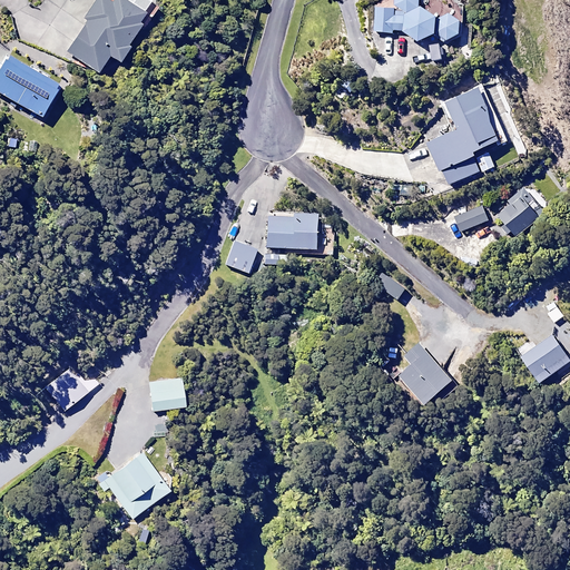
[(96,0),(84,19),(88,21),(68,50),(98,71),(110,55),(119,61),(156,9),(141,0),(96,0)]
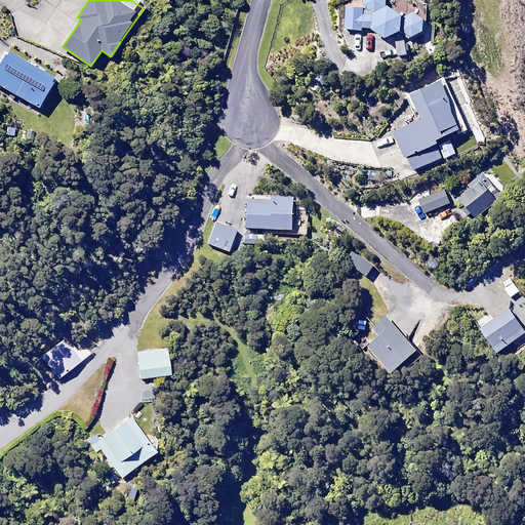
[(363,0),(363,5),(345,4),(344,30),(372,30),(372,33),(385,39),(400,33),(409,39),(422,33),(423,19),(414,12),(402,15),(390,6),(386,6),(386,0),(363,0)]
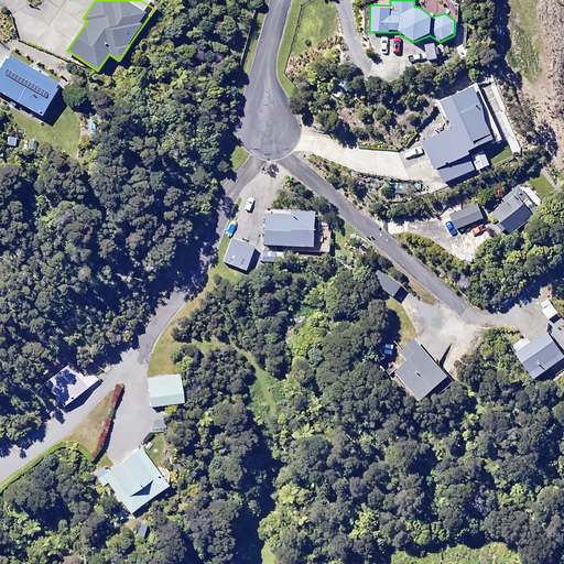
[(60,85),(9,56),(0,69),(0,93),(42,117),(60,85)]
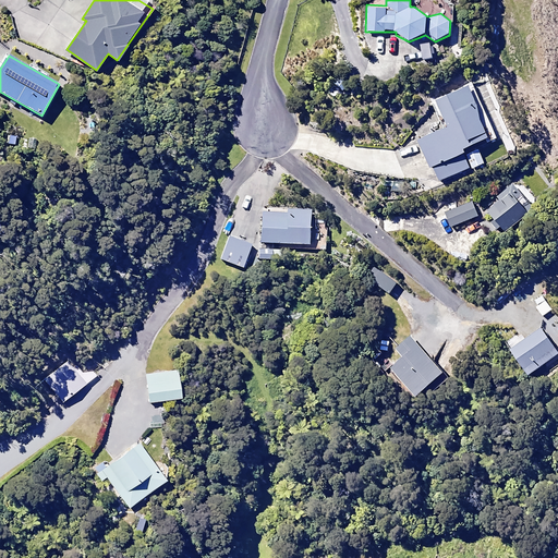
[(483,162),(475,145),(489,140),(492,143),(497,141),(485,113),(480,116),(468,87),(434,102),(445,130),(420,141),(432,168),(434,167),(440,182),(483,162)]
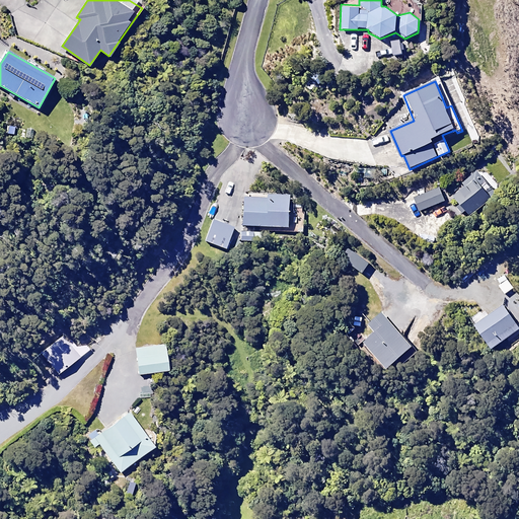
[(30,127),(21,127),(21,142),(29,142),(30,127)]
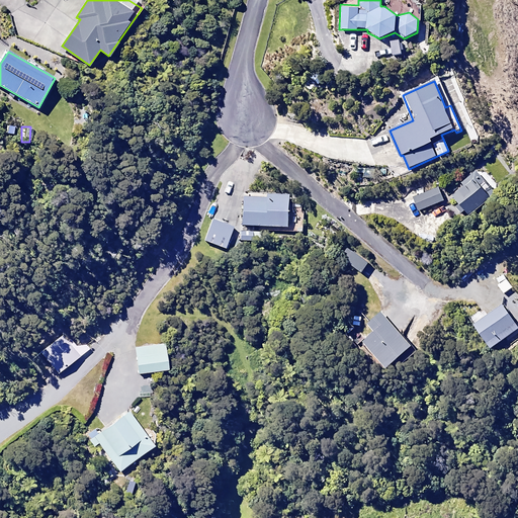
[(449,193),(458,203),(454,207),(460,214),(464,210),(469,216),(490,197),(469,175),(449,193)]
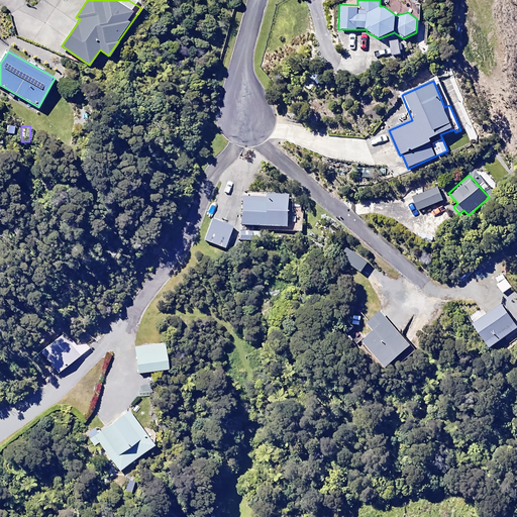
[(442,200),(435,185),(412,195),(418,210),(442,200)]
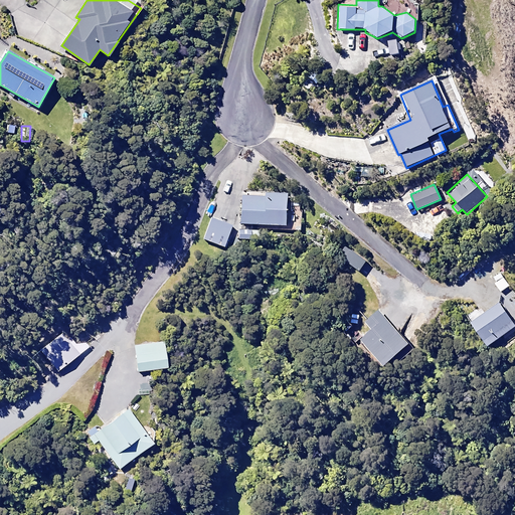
[(287,225),(288,195),(268,194),(268,196),(241,195),(240,224),(287,225)]
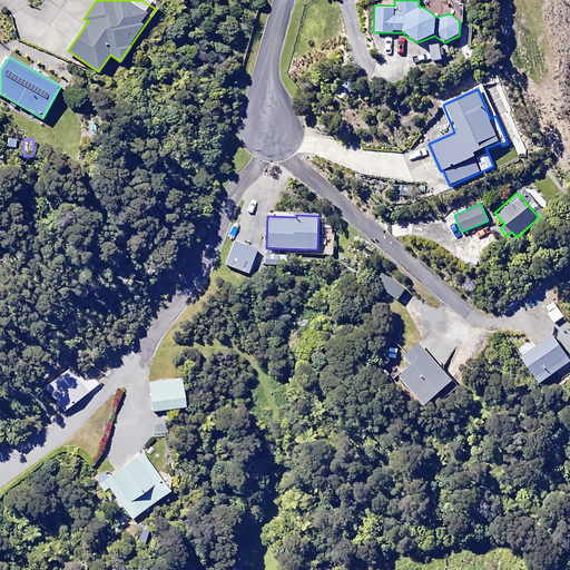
[(257,249),(234,243),(226,267),(249,274),(257,249)]
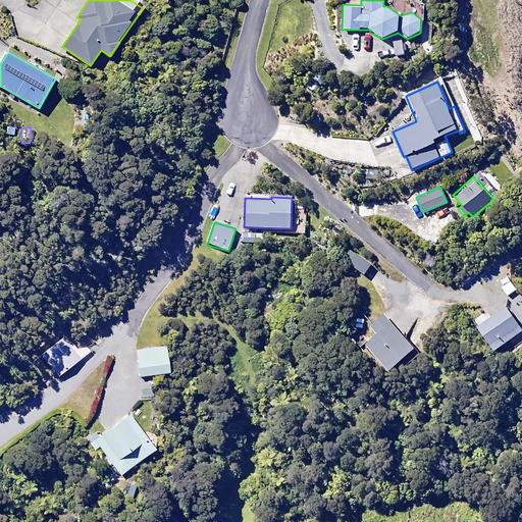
[(256,232),(240,232),(240,244),(255,245),(256,232)]
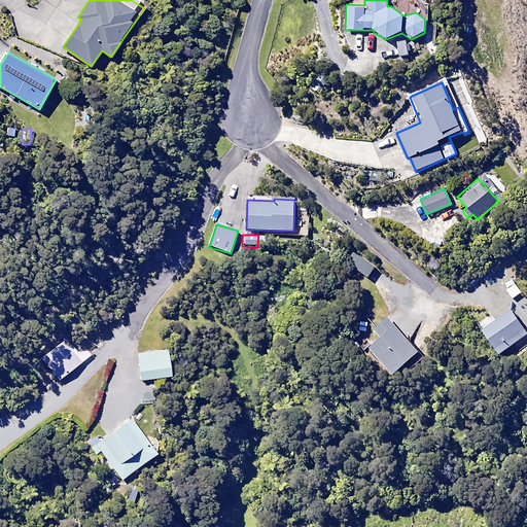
[(521,292),(515,283),(505,289),(512,299),(521,292)]
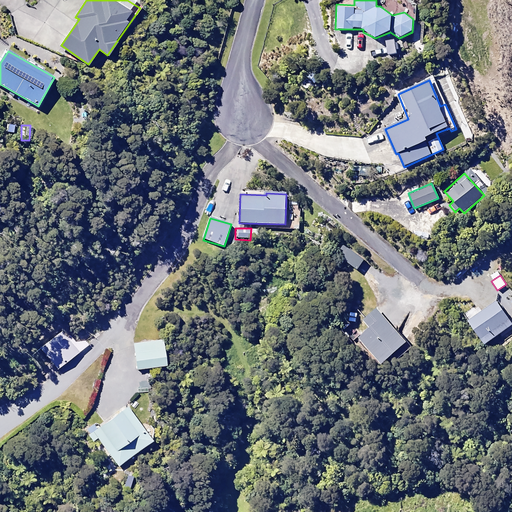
[(511,324),(496,302),(467,321),(483,344),(511,324)]
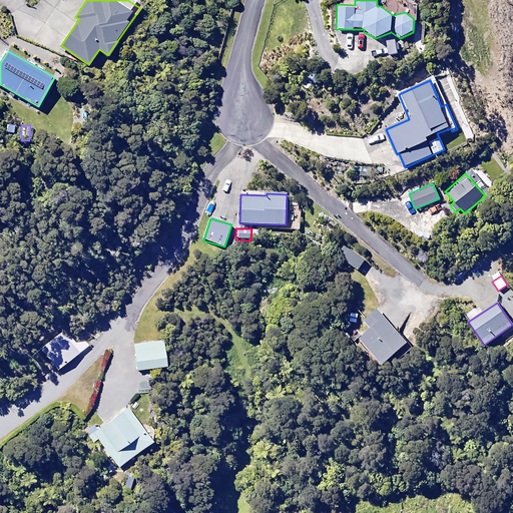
[(406,343),(377,309),(352,330),(381,364),(406,343)]
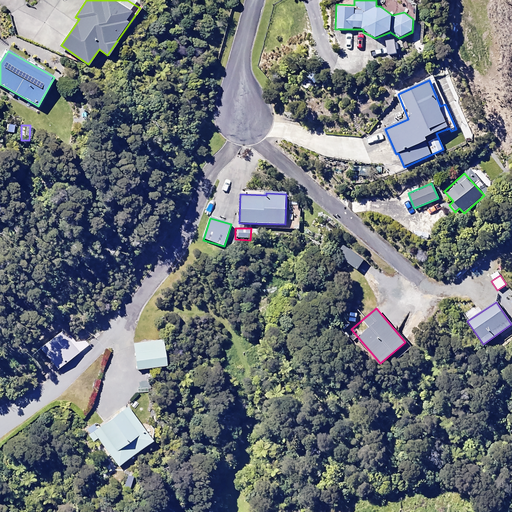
[(63,325),(43,342),(56,358),(76,341),(63,325)]
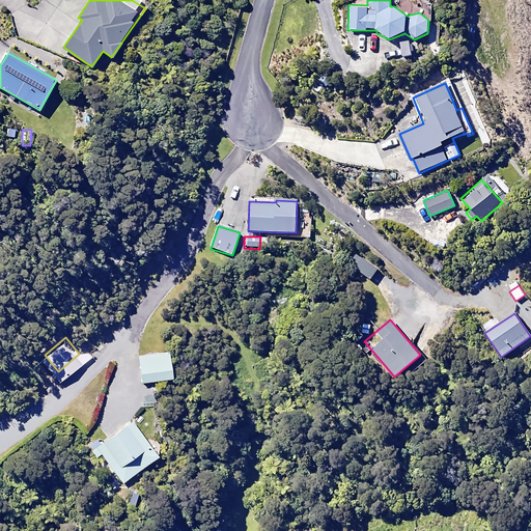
[(173,381),(170,353),(139,356),(142,384),(173,381)]
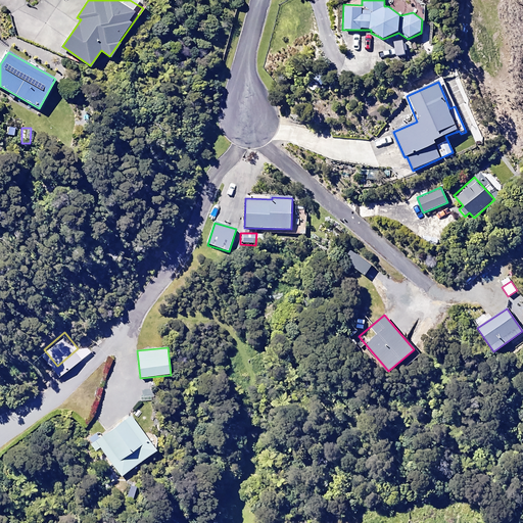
[(155,450),(131,416),(96,441),(122,476),(155,450)]
